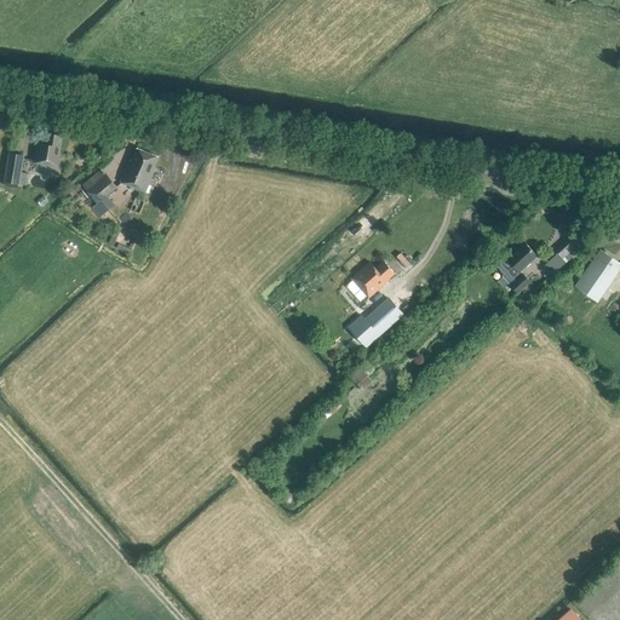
[(59,153),(62,136),(47,133),(46,144),(38,143),(35,164),(58,167),(61,153),(59,153)]
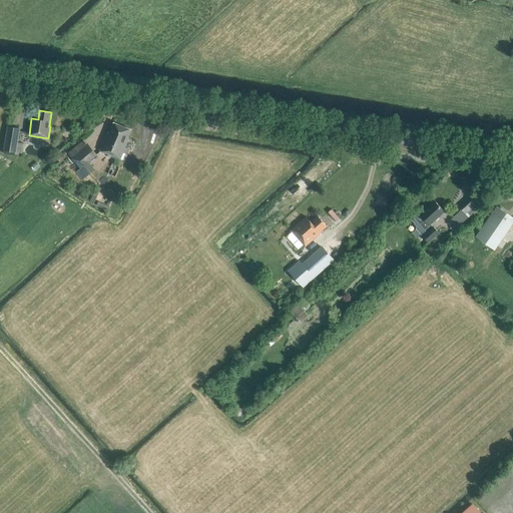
[(127,137),(130,130),(113,123),(109,133),(107,132),(100,151),(106,153),(105,154),(120,160),(127,141),(128,138),(127,137)]
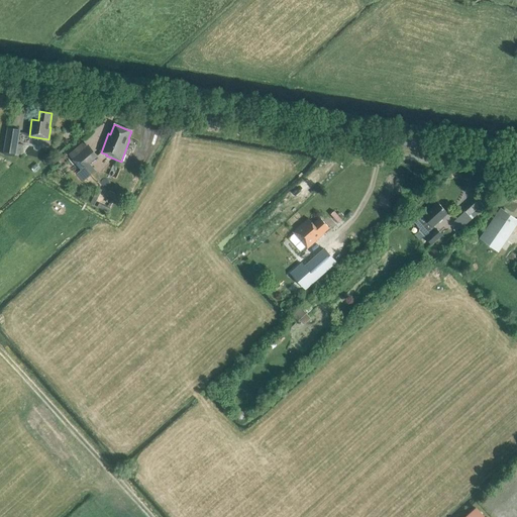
[(22,156),(23,145),(18,144),(20,130),(7,128),(3,152),(22,156)]
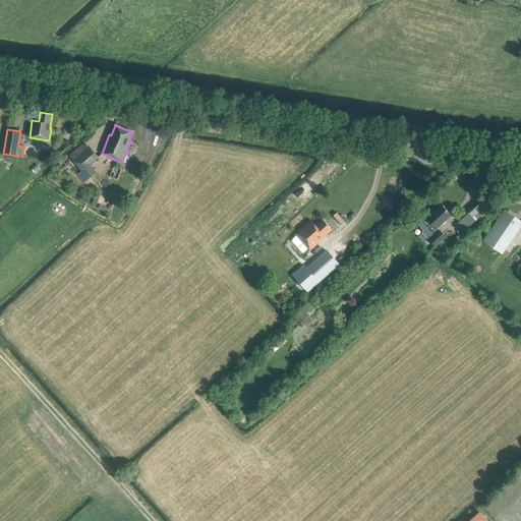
[(83,143),(68,156),(72,160),(73,160),(74,161),(73,162),(81,172),(75,176),(82,184),(97,173),(91,165),(99,158),(89,147),(88,148),(83,143)]
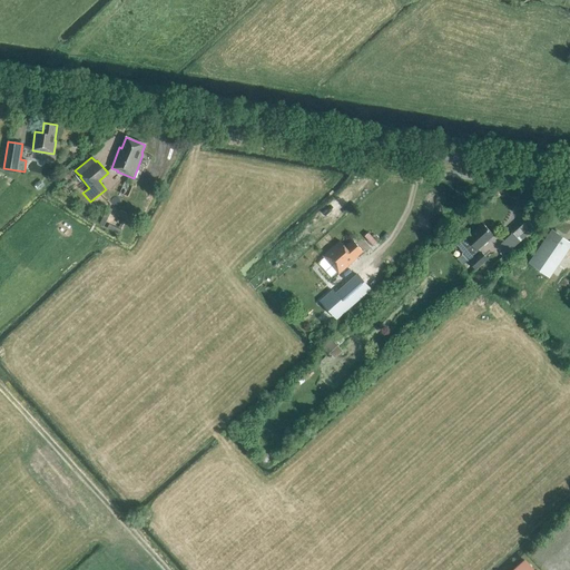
[(128,197),(133,185),(125,182),(119,194),(128,197)]
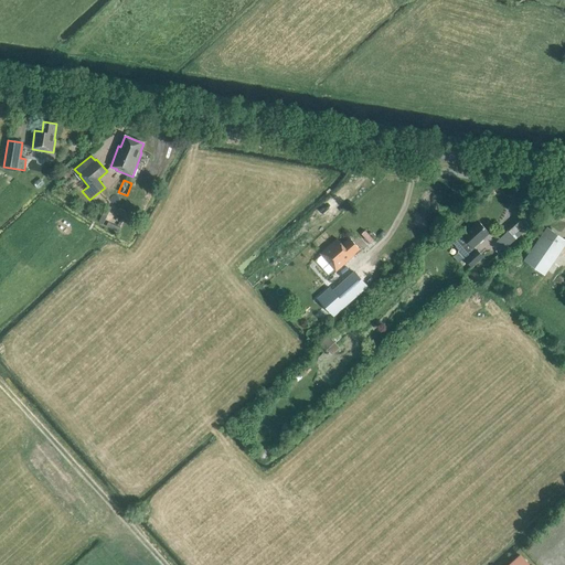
[(322,204),(332,216),(358,196),(349,184),(322,204)]
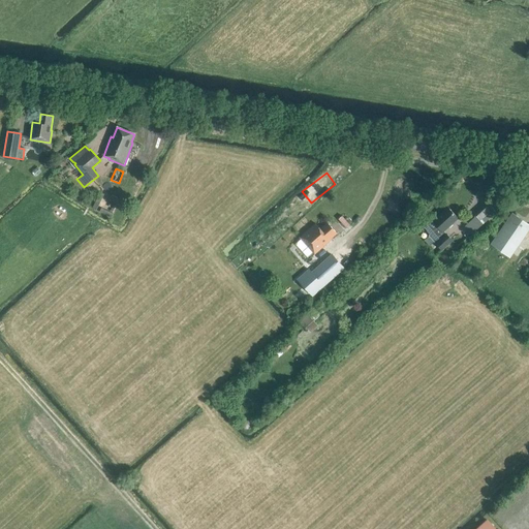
[(95,212),(104,195),(100,193),(92,211),(95,212)]
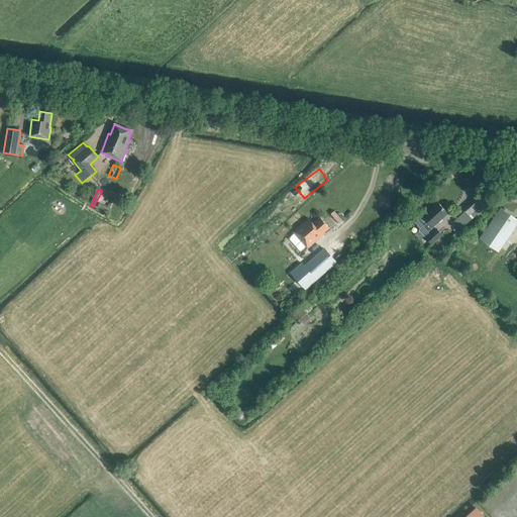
[(114,201),(116,197),(105,192),(103,195),(114,201)]
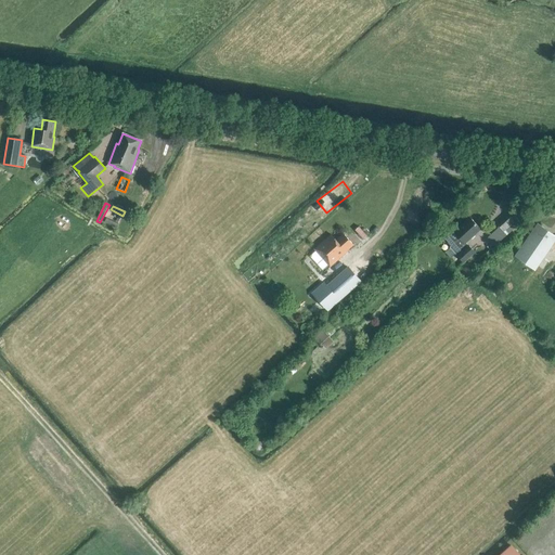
[(506,235),(523,220),(515,213),(499,227),(506,235)]
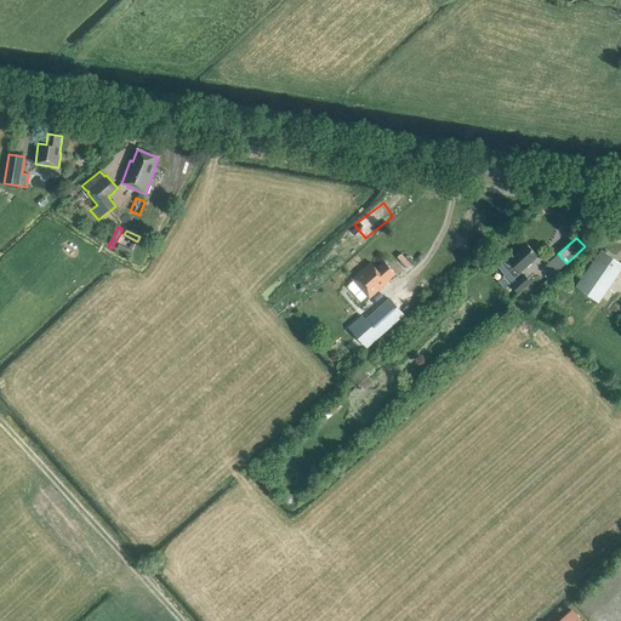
[(134,251),(119,244),(117,250),(131,256),(134,251)]
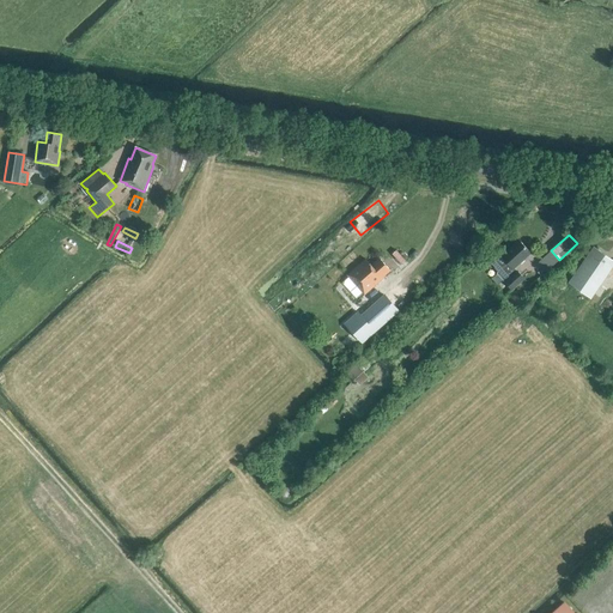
[(503,256),(501,253),(490,262),(495,268),(497,272),(496,273),(511,290),(523,279),(514,268),(530,253),(519,241),(503,256)]
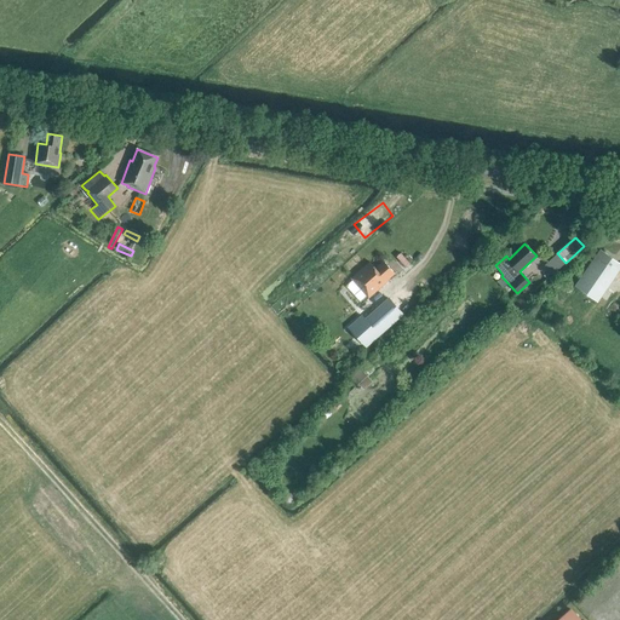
[(597,303),(619,270),(619,263),(601,250),(574,287),(597,303)]
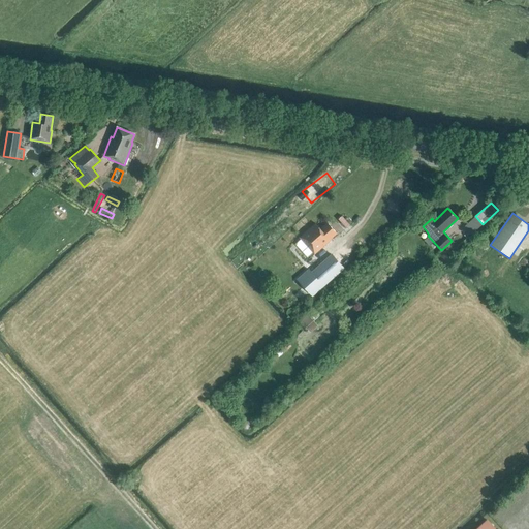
[(337,234),(327,223),(318,230),(314,225),(300,238),(311,250),(315,254),(329,242),(337,234)]
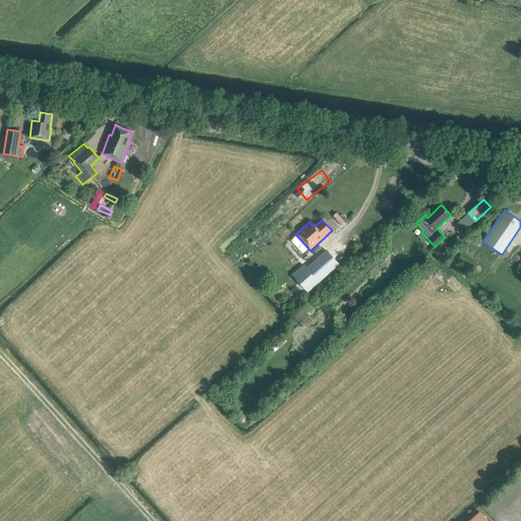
[(291,247),(287,242),(279,250),(291,263),(299,253),(292,246),(291,247)]
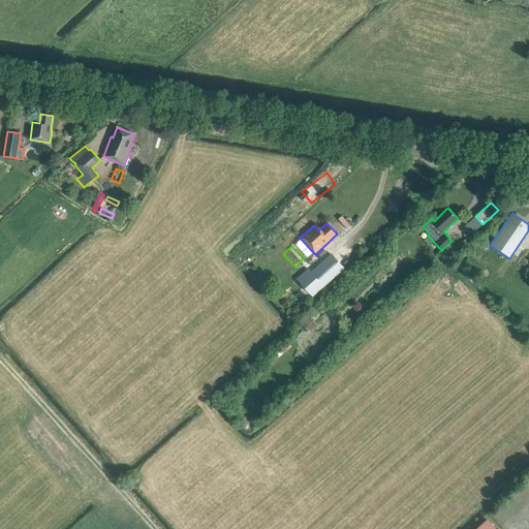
[(308,271),(298,280),(311,296),(342,268),(332,255),(311,274),(308,271)]
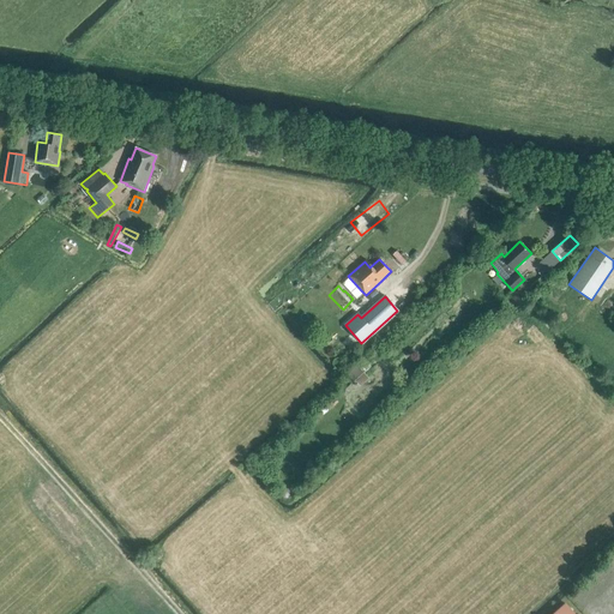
[(369,379),(357,366),(347,375),(356,385),(357,384),(361,386),(369,379)]
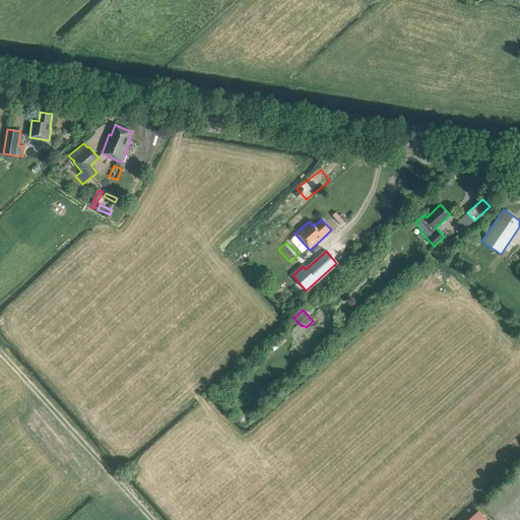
[(485,519),(478,511),(468,519),(485,519)]
